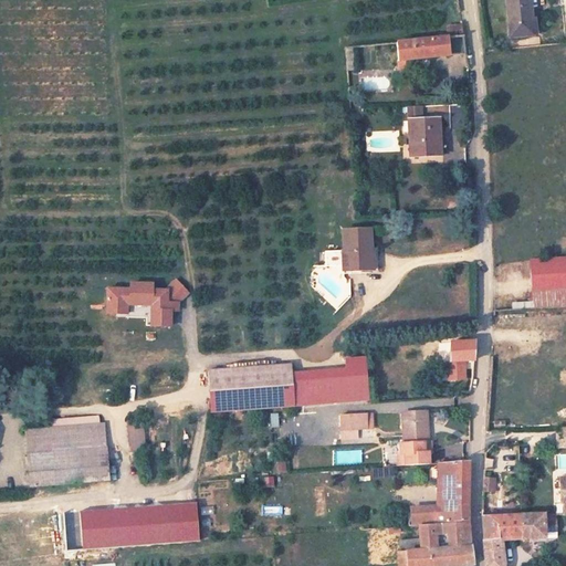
[(531,0),(506,0),(510,35),(534,33),(531,0)]
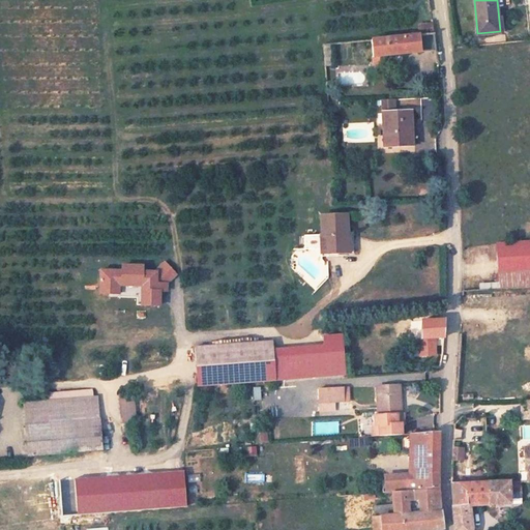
[(432,29),(431,19),(414,21),(415,31),(432,29)]
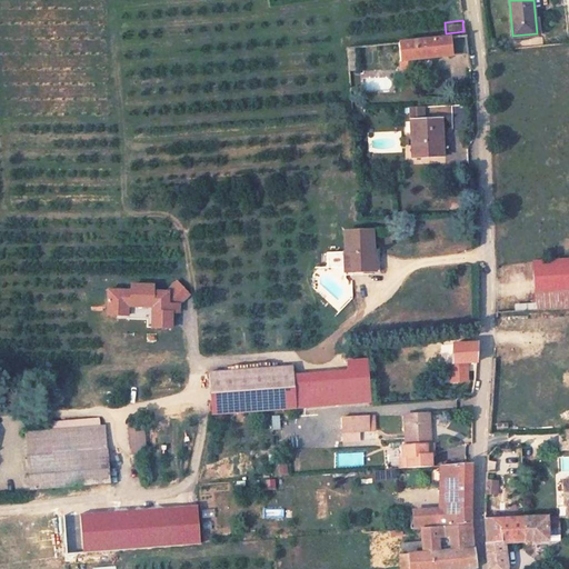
[(466,52),(463,31),(446,33),(393,39),(396,62),(440,58),(466,52)]
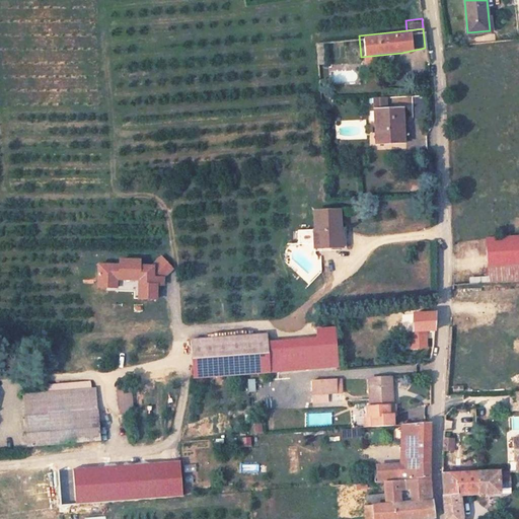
[(398,141),(397,108),(371,109),(372,142),(398,141)]
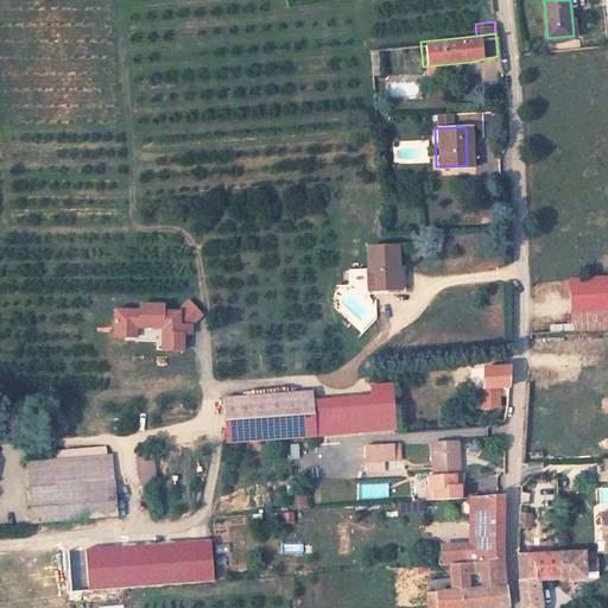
[(391,272),(390,246),(360,247),(361,267),(367,267),(368,290),(391,289),(391,272)]
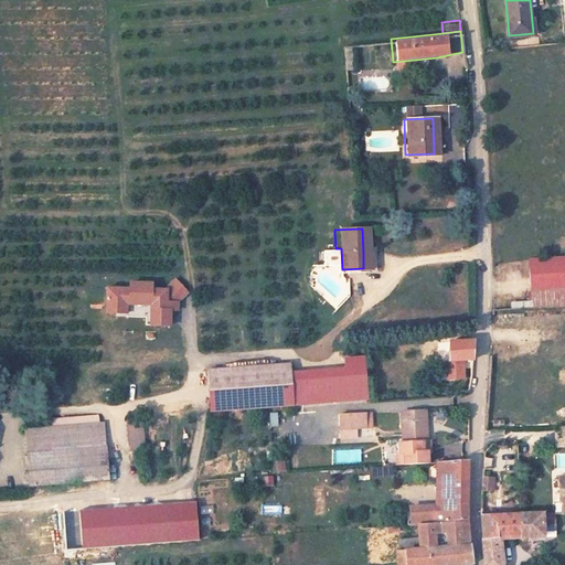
[(342,269),(341,248),(336,248),(332,249),(334,274),(364,273),(363,268),(342,269)]
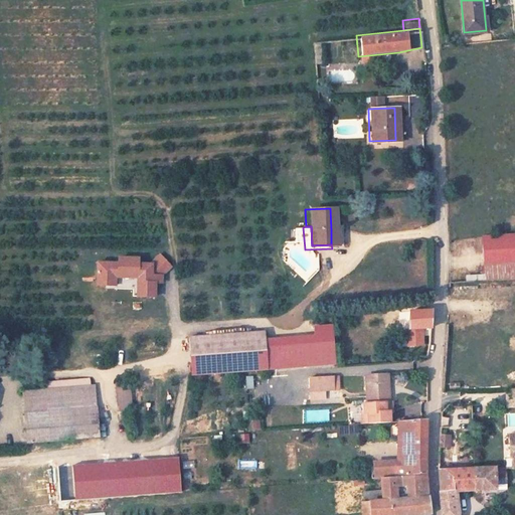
[(514,233),(484,236),(486,265),(514,263),(514,233)]
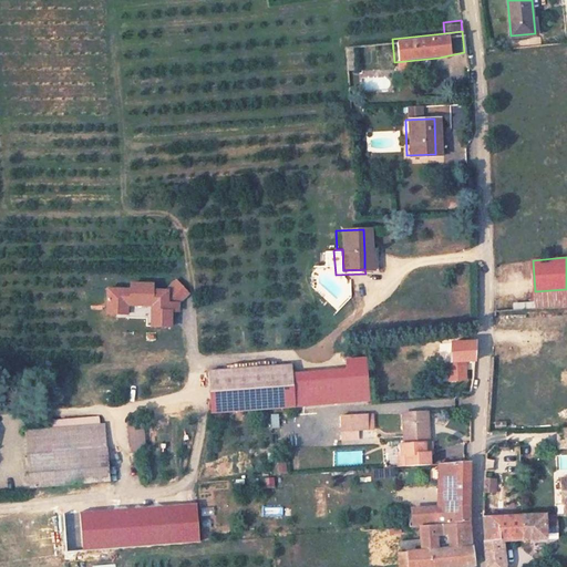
[(127,290),(104,289),(104,316),(124,316),(124,319),(144,319),(144,327),(168,327),(168,312),(176,312),(176,303),(186,294),(174,281),(163,291),(150,291),(150,284),(127,284),(127,290)]
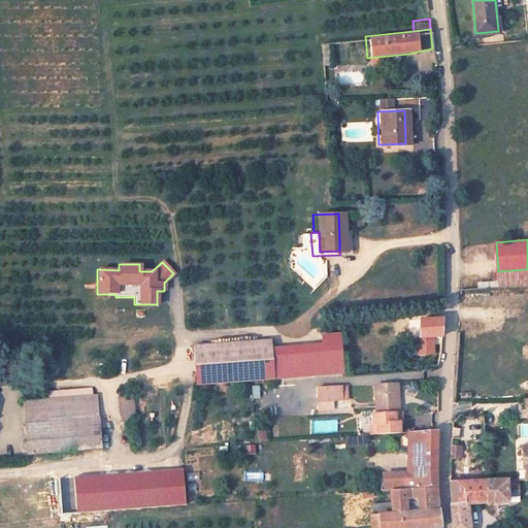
[(444,336),(444,323),(444,318),(421,320),(421,337),(434,337),(444,336)]
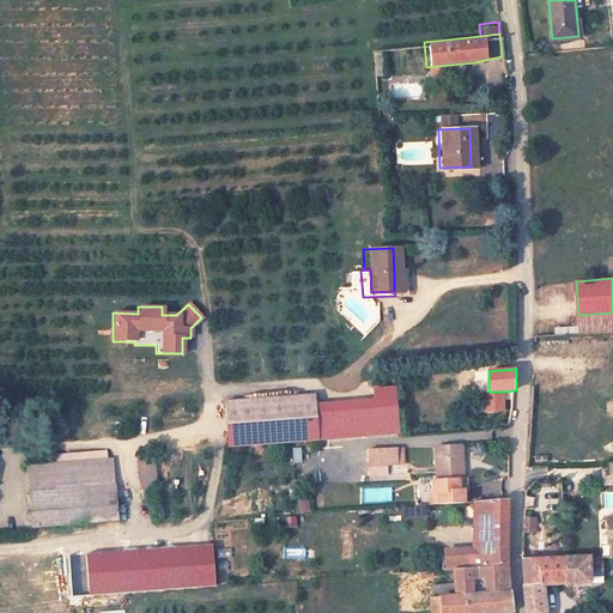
[(319,441),(399,435),(396,387),(375,388),(376,399),(316,402),(319,441)]
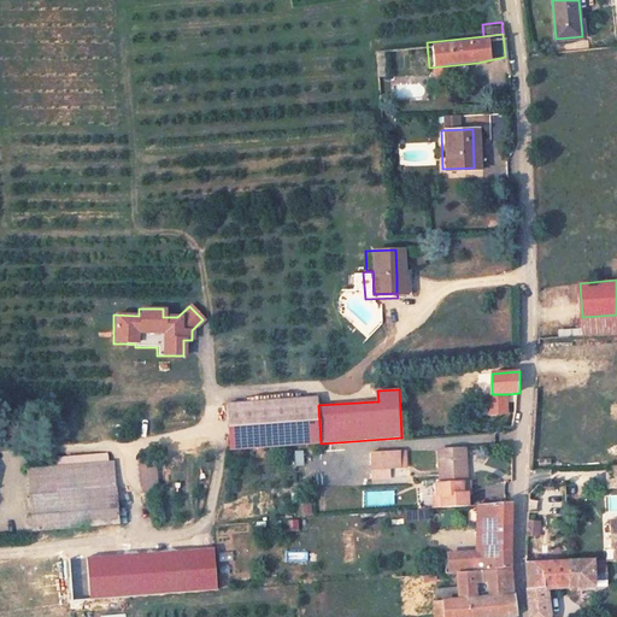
[(487,394),(488,415),(509,413),(507,394),(492,394),(487,394)]
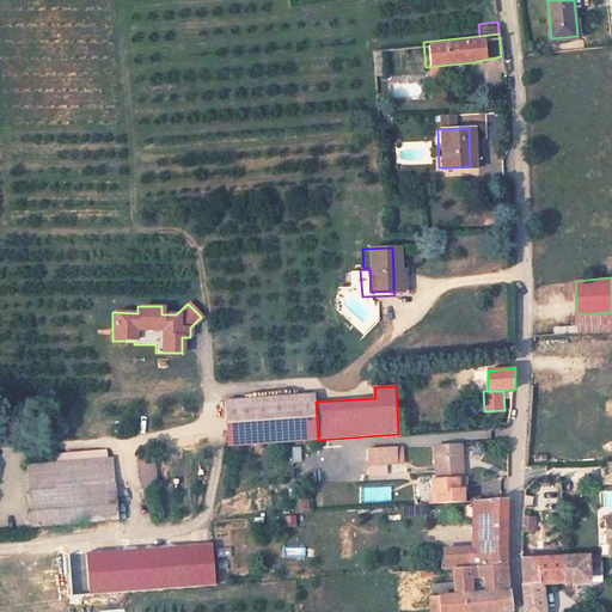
[(316,402),(316,393),(224,398),(227,445),(318,440),(316,402)]
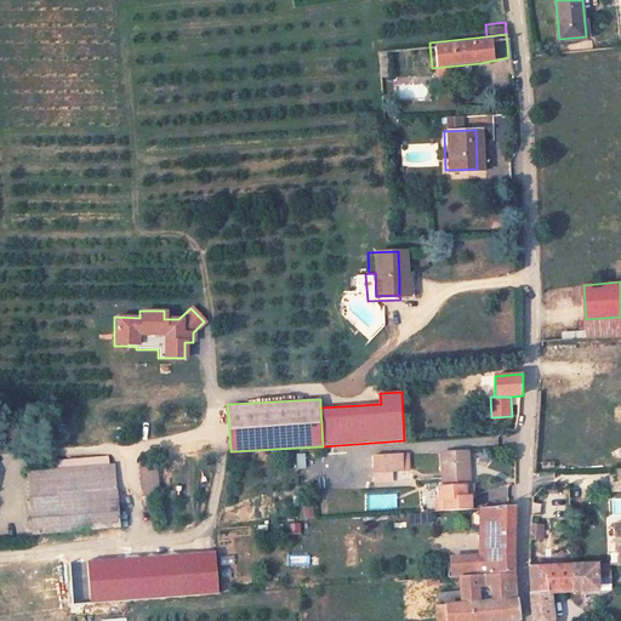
[(467,483),(467,467),(462,467),(461,449),(440,450),(440,483),(437,483),(437,496),(442,495),(443,512),(466,511),(466,494),(461,495),(460,483),(467,483)]
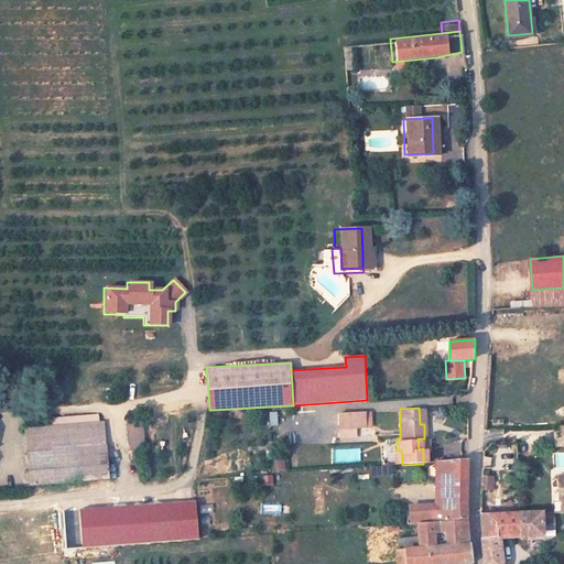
[(267,425),(277,425),(275,411),(267,412),(267,425)]
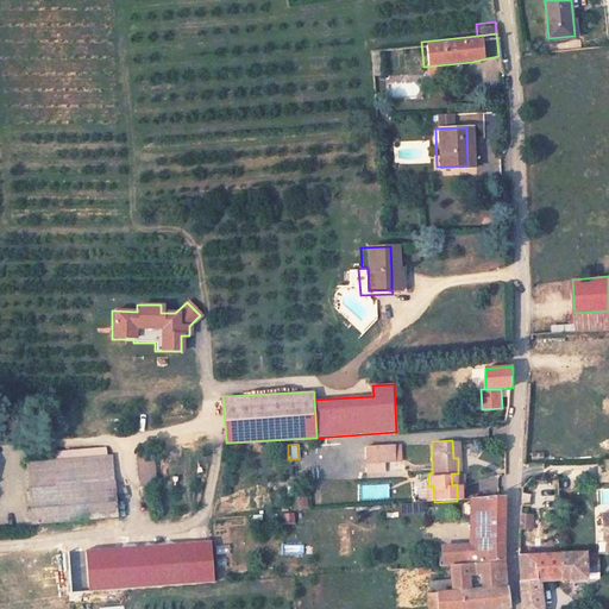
[(395,460),(394,444),(366,445),(368,462),(395,460)]
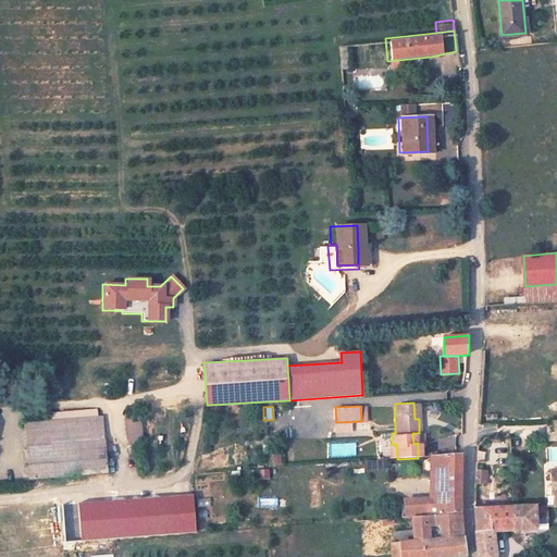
[(78,456),(106,454),(102,419),(91,419),(91,412),(29,417),(29,424),(50,422),(52,445),(77,443),(78,456)]
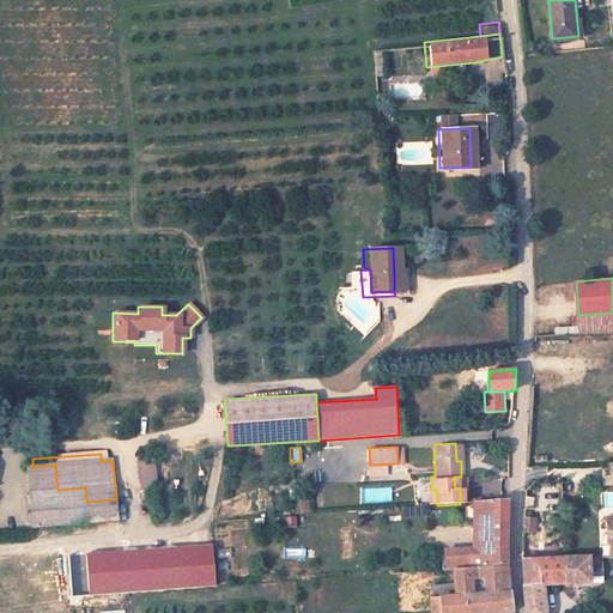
[(157,489),(155,456),(138,457),(141,490),(157,489)]
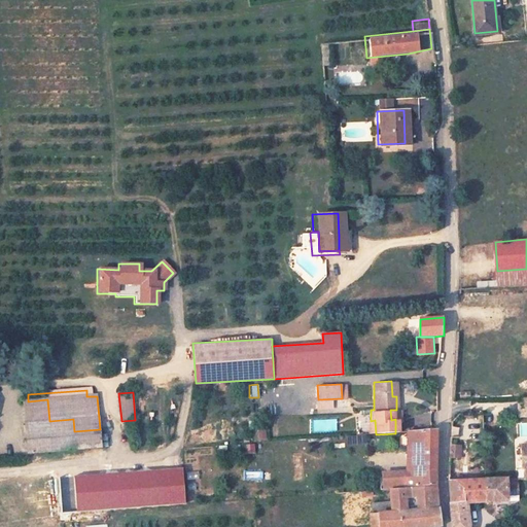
[(100,436),(100,429),(74,431),(73,419),(49,421),(47,399),(28,401),(24,401),(27,450),(107,444),(107,436),(100,436)]
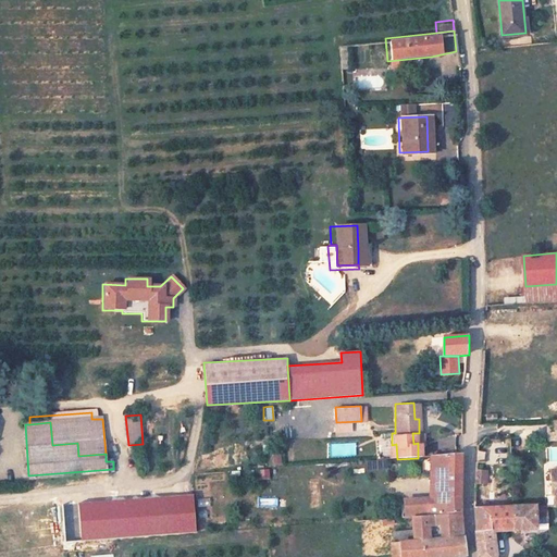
[(327,443),(329,457),(356,456),(355,442),(327,443)]
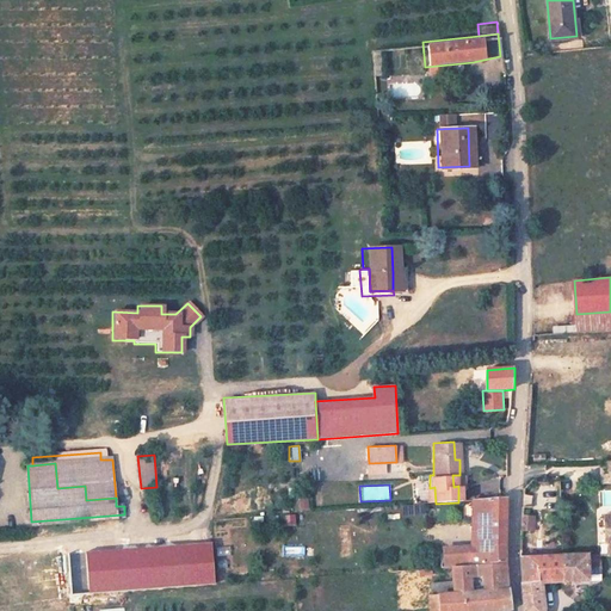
[(436,504),(434,487),(430,488),(426,488),(427,505),(436,504)]
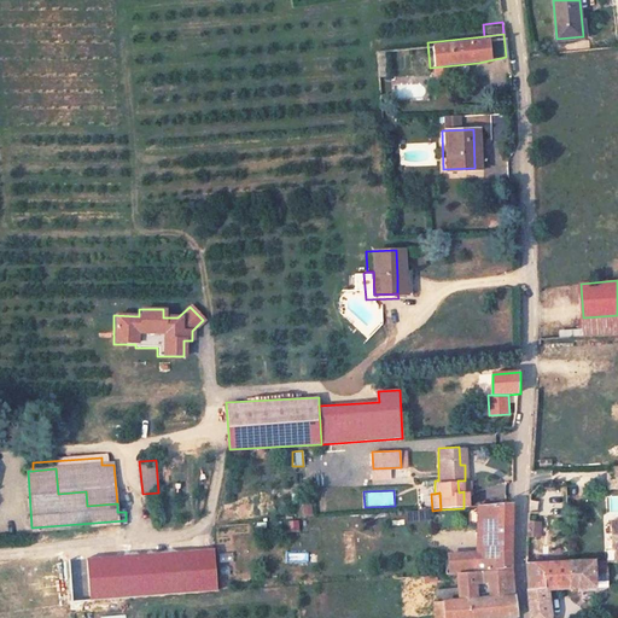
[(617,494),(606,495),(607,517),(617,516),(617,494)]
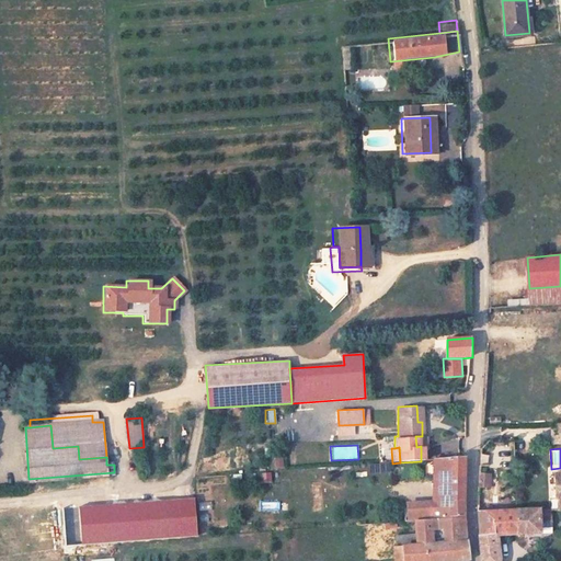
[(273,456),(274,468),(283,467),(282,455),(273,456)]
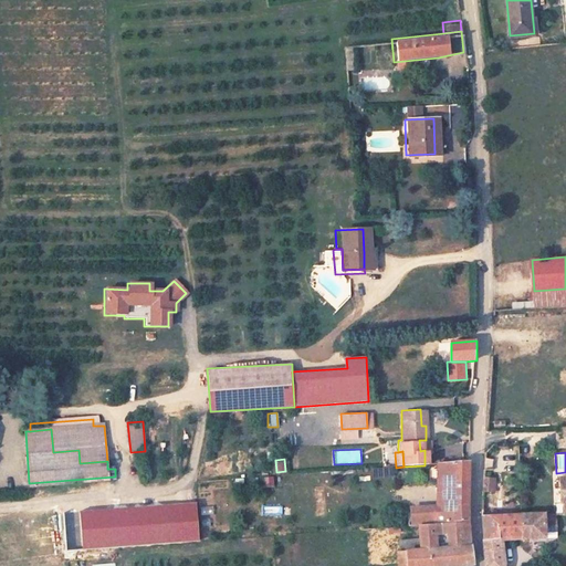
[(465,491),(465,461),(436,464),(438,504),(413,505),(415,523),(465,520),(465,491)]
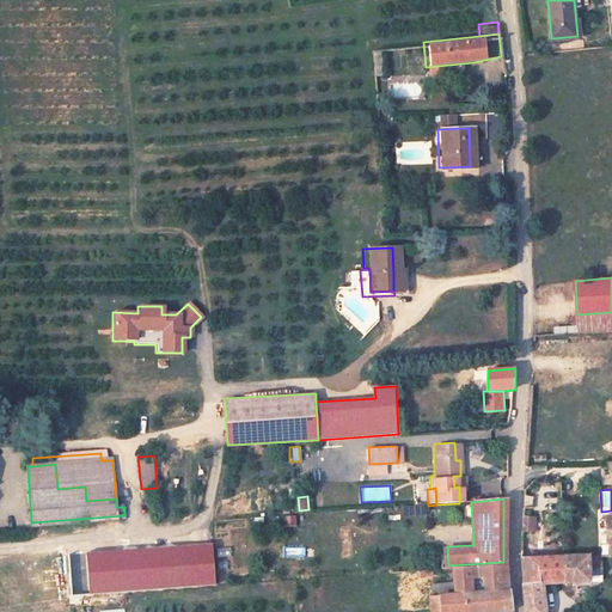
[(537,524),(536,513),(525,514),(525,532),(537,532),(537,524)]
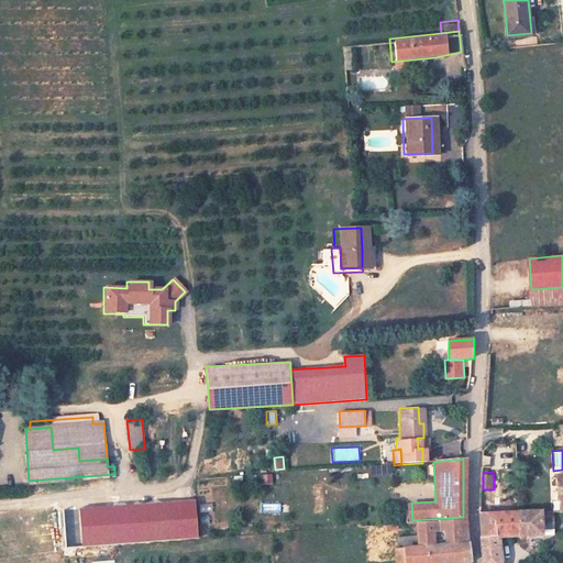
[(260,474),(261,484),(271,483),(271,473),(260,474)]
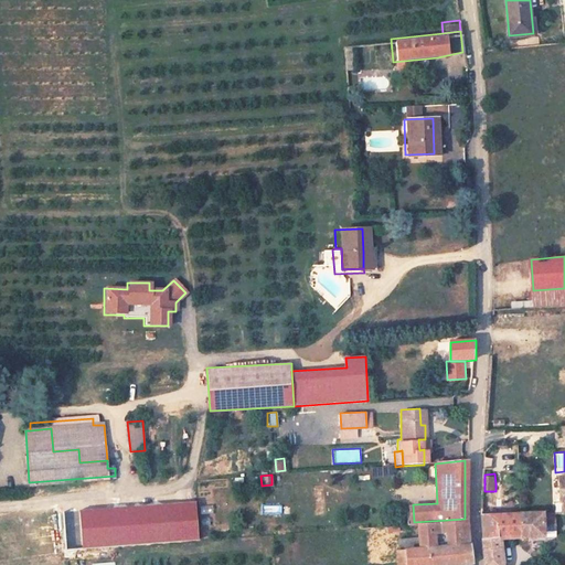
[(81,511),(83,548),(200,540),(198,502),(81,511)]
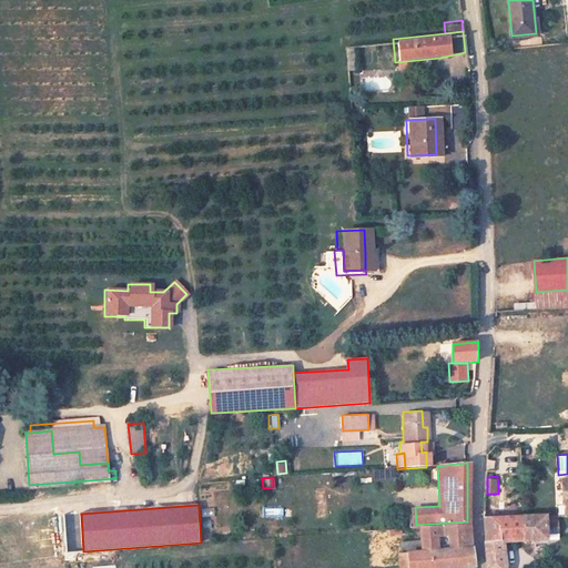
[(282,506),(263,507),(264,517),(283,516),(282,506)]
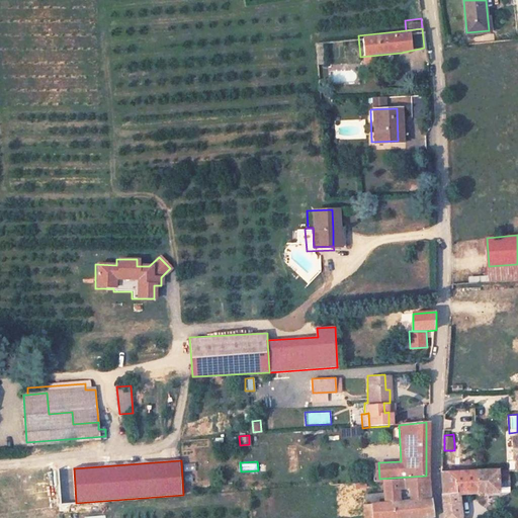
[(511,489),(510,476),(500,476),(500,468),(478,470),(479,492),(502,491),(501,490),(511,489)]
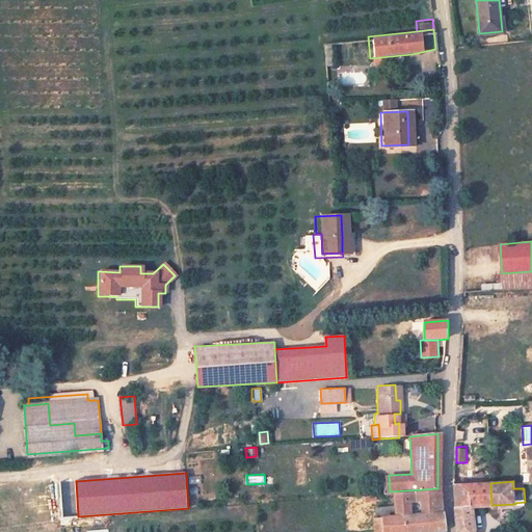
[(491,505),(490,483),(455,484),(456,507),(471,506),(491,505)]
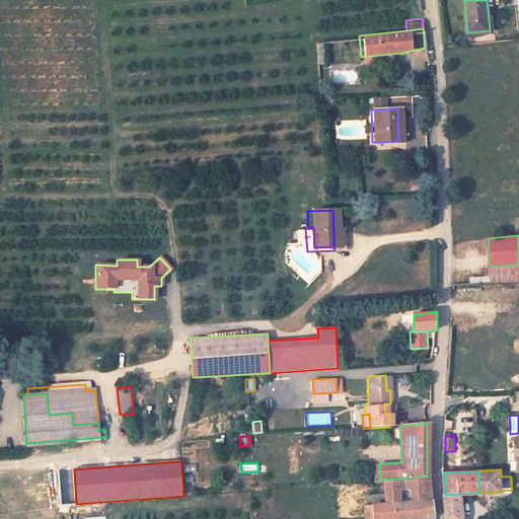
[(428,491),(428,478),(389,482),(391,502),(428,498),(428,496),(428,491)]
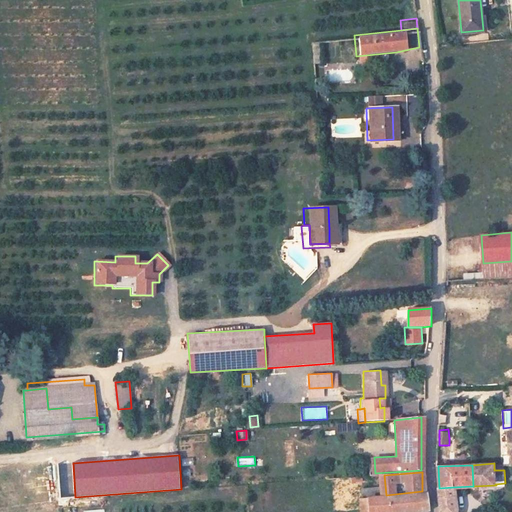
[(454,511),(453,487),(439,488),(439,511),(454,511)]
